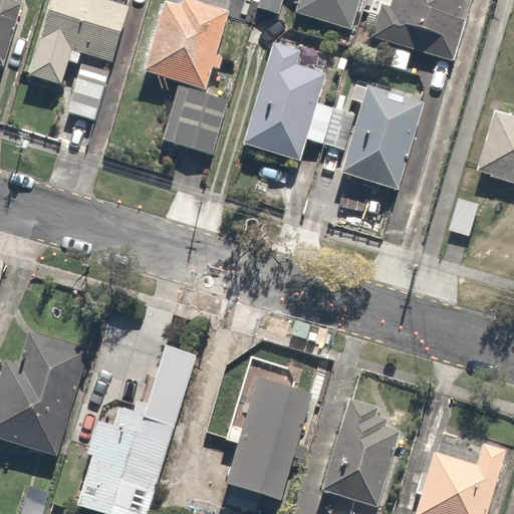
[(25,5),(7,0),(0,0),(0,69),(6,71),(25,5)]
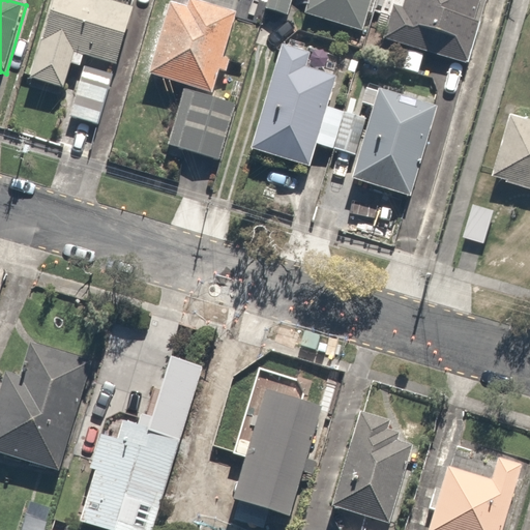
[(106,0),(54,0),(42,43),(32,79),(70,90),(81,55),(117,65),(134,8),(106,0)]
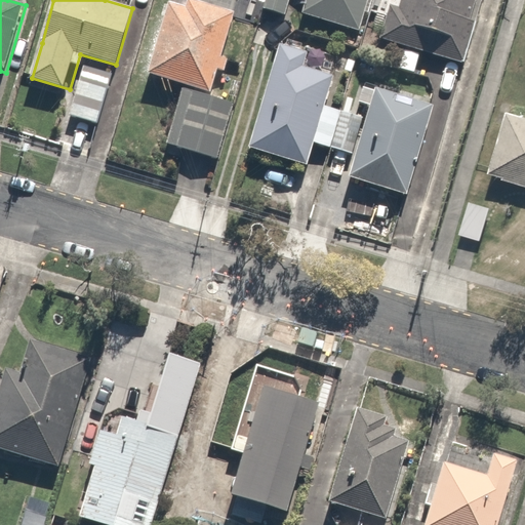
[(236,70),(216,65),(233,7),(208,0),(164,0),(145,71),(209,89),(229,94),(236,70)]
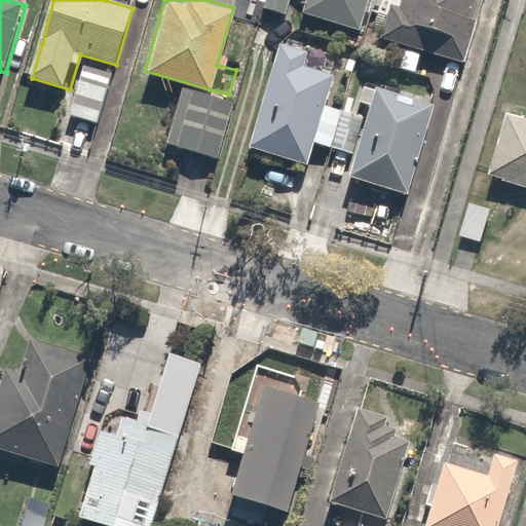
[(299,0),(294,15),(364,37),(374,0),(299,0)]
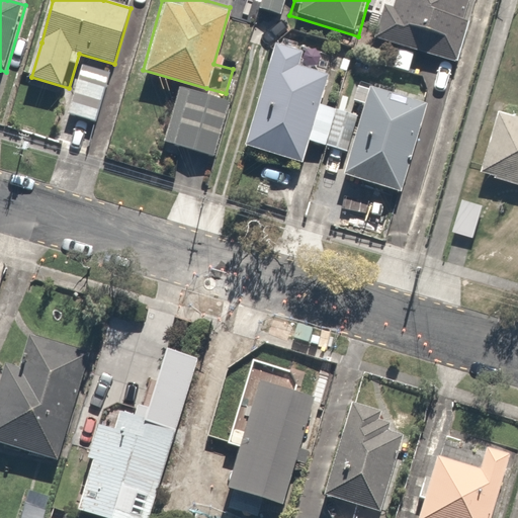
[(393,0),(393,4),(382,1),(371,41),(381,44),(450,63),(467,0),(393,0)]
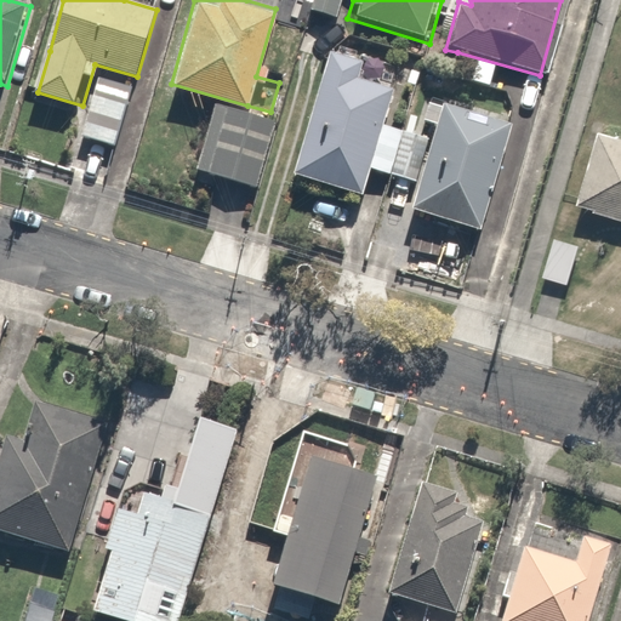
[(404,131),(385,125),(403,72),(332,47),(291,172),(362,197),(369,175),(387,181),(404,131)]
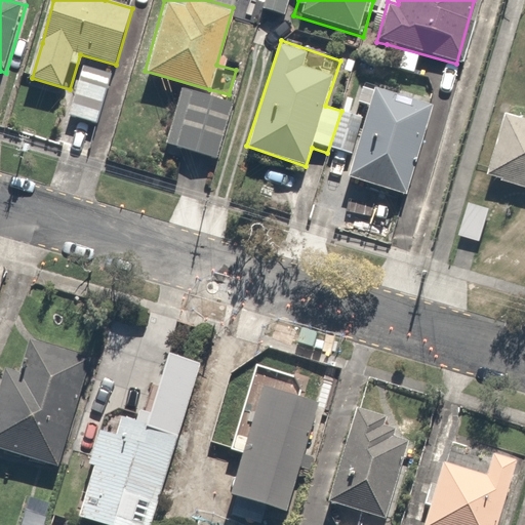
[(115,71),(82,64),(71,117),(104,124),(115,71)]
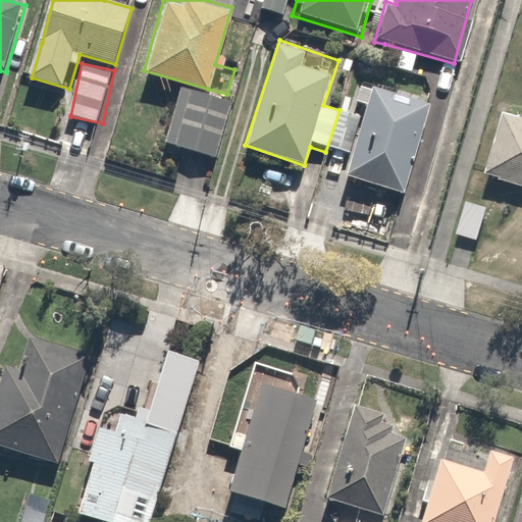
[(238,99),(179,85),(165,143),(222,157),(238,99)]
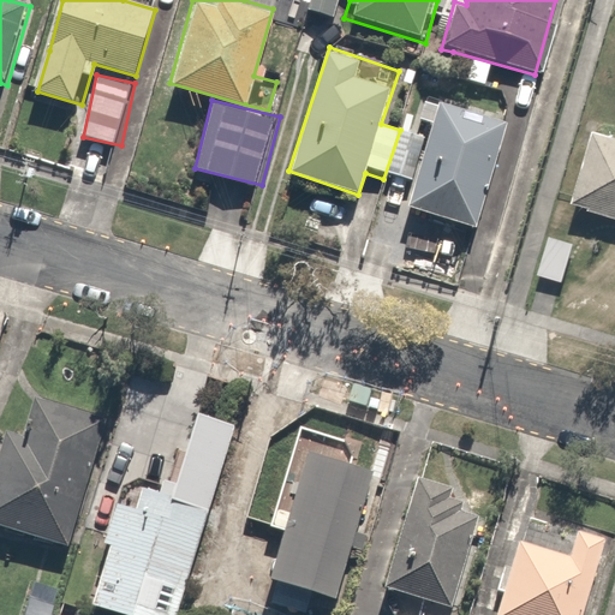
[(506,125),(441,103),(407,206),(472,227),(506,125)]
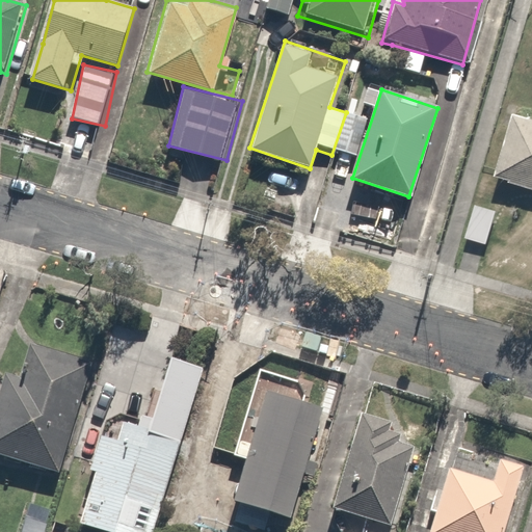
[(531,111),(517,107),(497,175),(531,185),(531,111)]
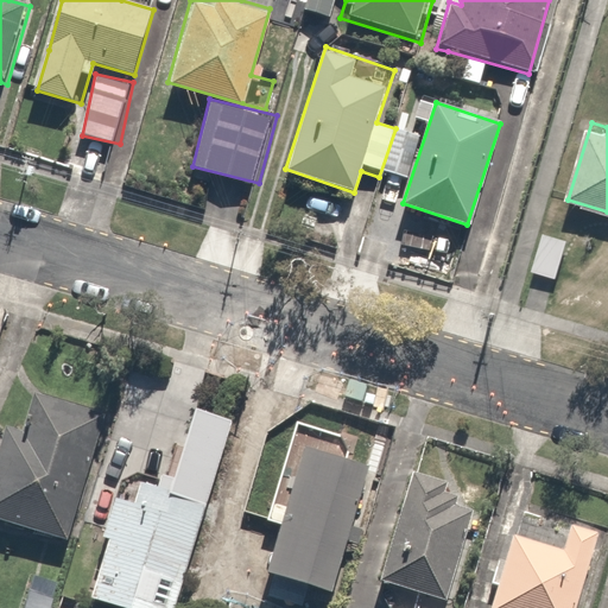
[(569,241),(539,235),(531,271),(562,277),(569,241)]
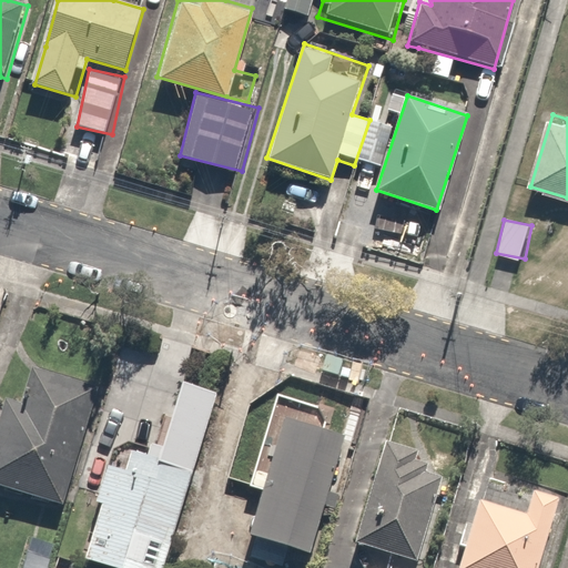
[(94,393),(28,375),(21,402),(4,397),(0,413),(0,488),(66,506),(94,393)]
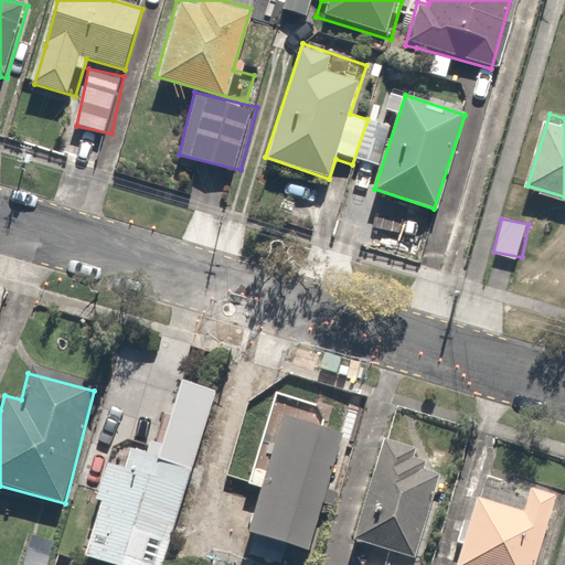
[(123,464),(115,461),(105,458),(94,499),(103,501),(86,558),(107,564),(163,564),(216,390),(183,380),(161,456),(127,446),(123,464)]
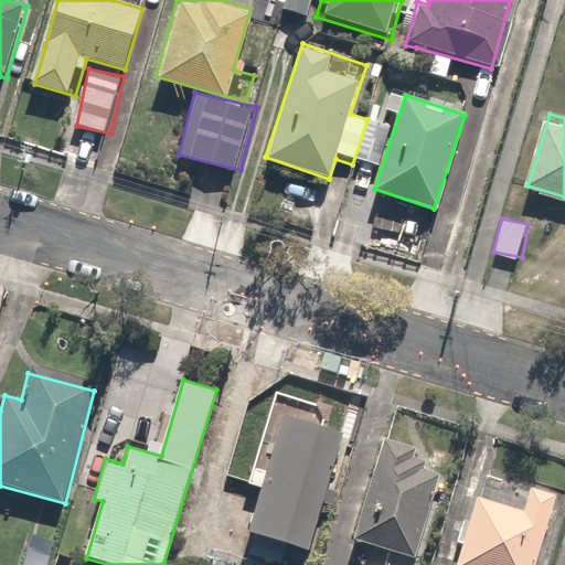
[(345,438),(283,418),(248,530),(310,548),(345,438)]
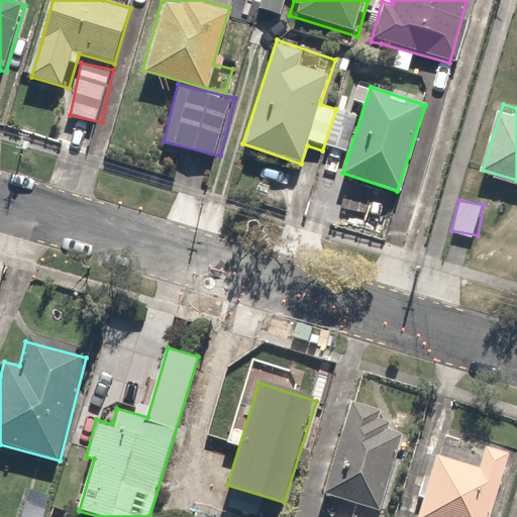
[(382,515),(408,422),(344,404),(318,497),(382,515)]
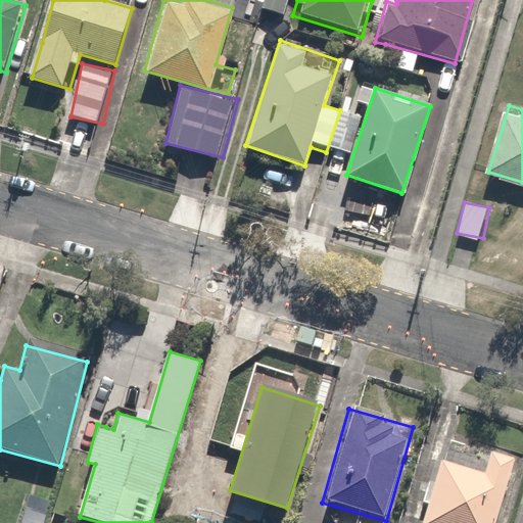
[(500,522),(518,460),(490,453),(486,467),(437,454),(418,522),(500,522)]
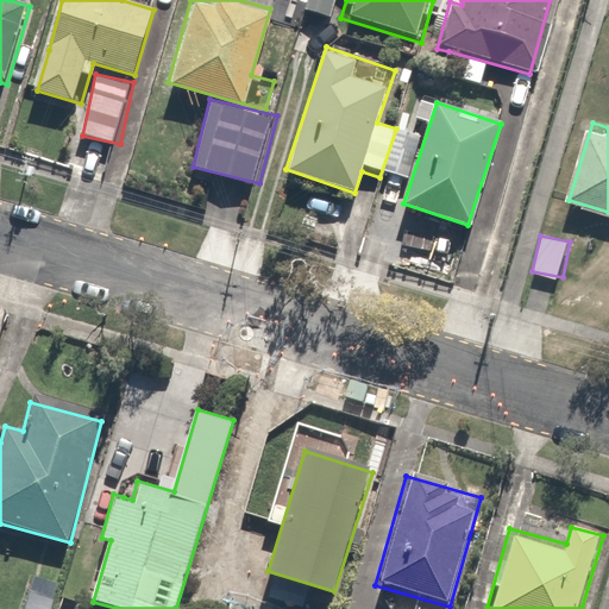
[(52,608),(62,577),(33,570),(22,608),(52,608)]
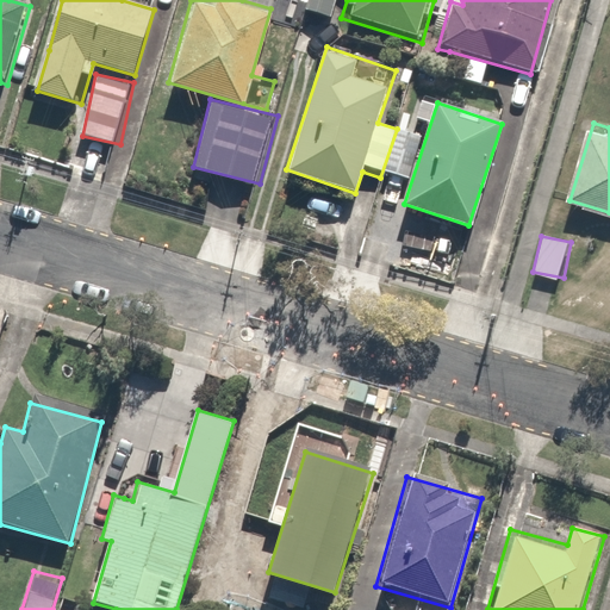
All buildings are outlined.
